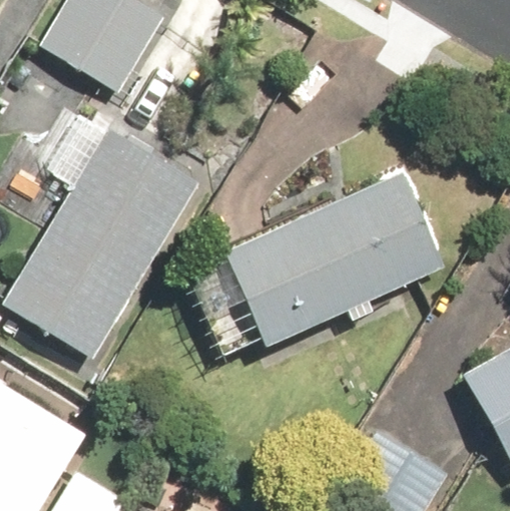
[(134,0),(64,0),(38,45),(121,95),(166,19),(134,0)]
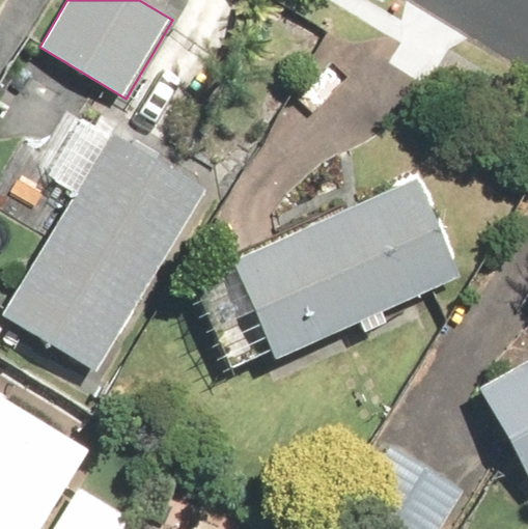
[(112,136),(1,315),(95,373),(205,193),(112,136)]
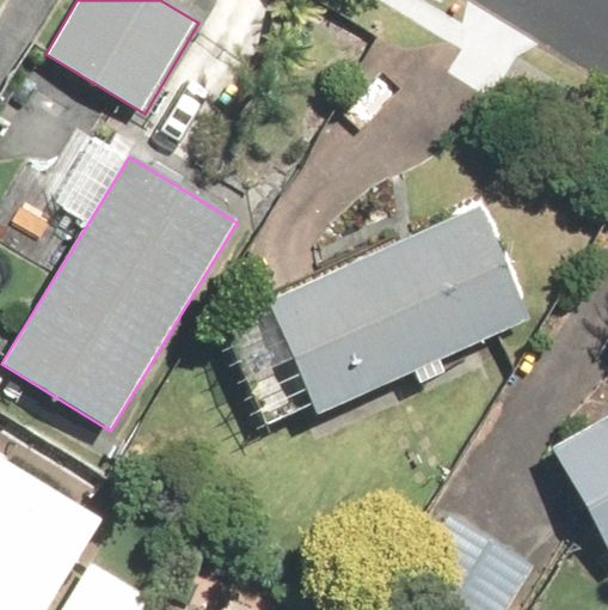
[(483,203),(260,299),(309,414),(532,318),(483,203)]
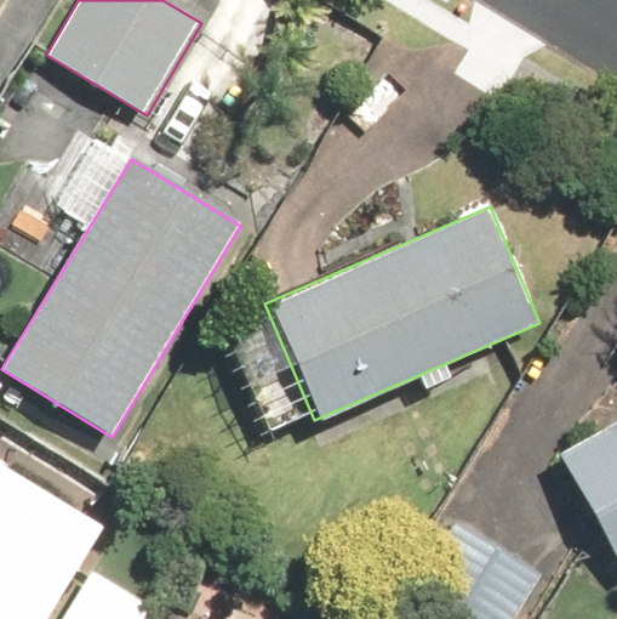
[(616,420),(558,453),(616,560),(616,420)]
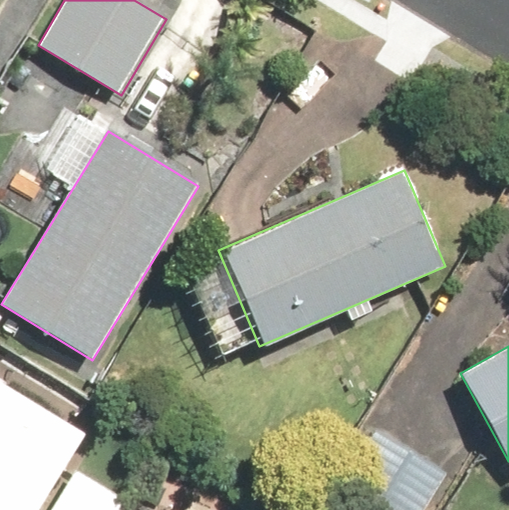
[(0,382),(0,509),(39,509),(86,432),(0,382)]
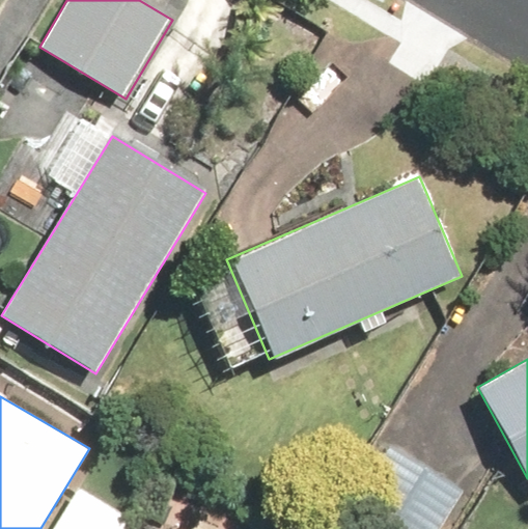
[(438,528),(463,484),(390,445),(343,528),(438,528)]
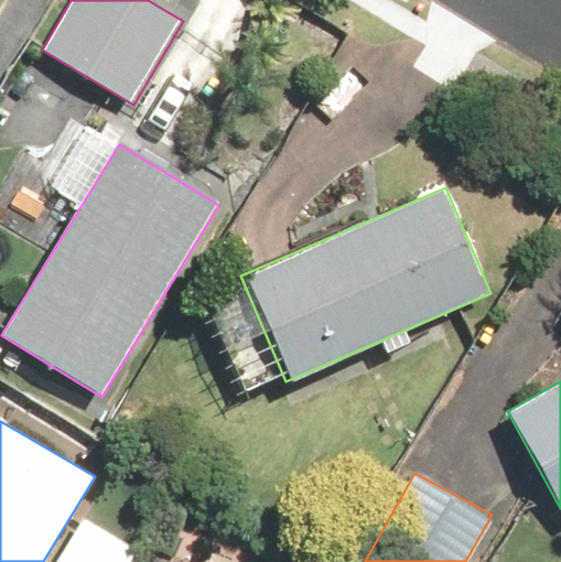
[(81,517),(54,561),(137,561),(142,553),(81,517)]
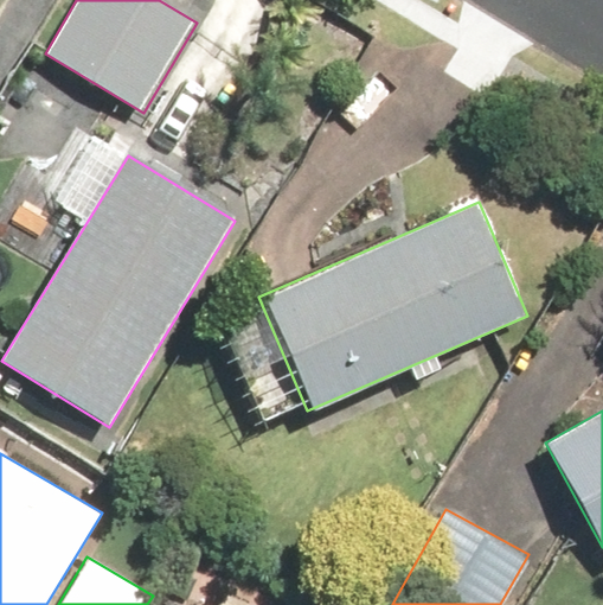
All buildings are outlined.
